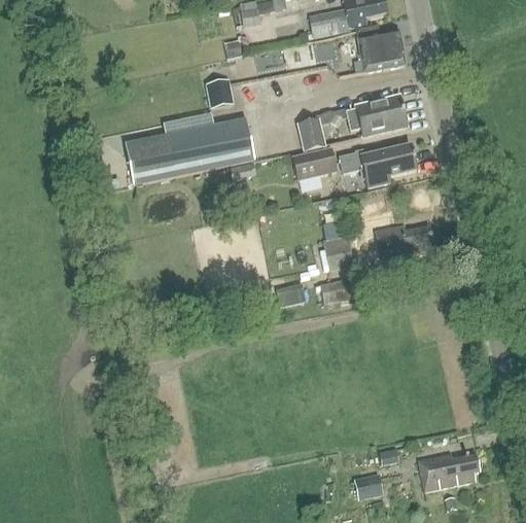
[(239,4),(243,28),(260,25),(258,13),(287,8),(285,0),(273,0),(255,3),(255,1),(239,4)]
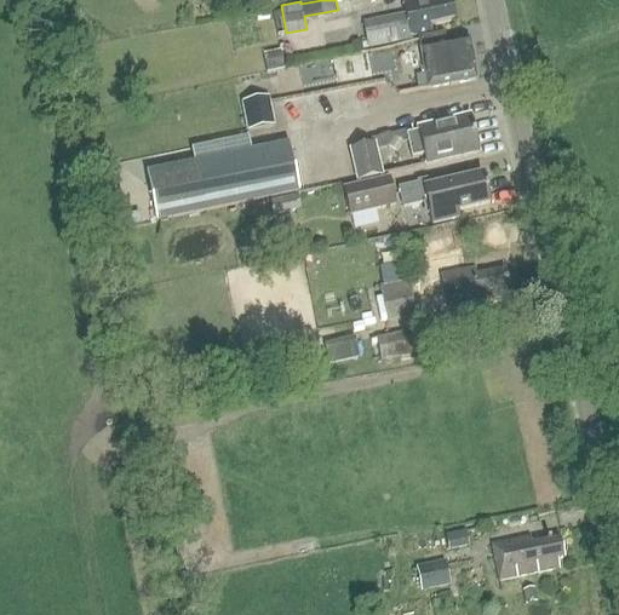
[(430,19),(454,15),(452,0),(403,0),(406,12),(396,13),(396,12),(365,18),(370,44),(412,35),(411,33),(411,32),(431,28),(430,19)]
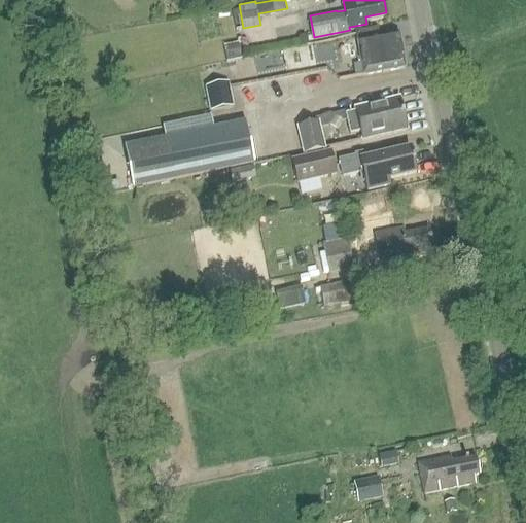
[(382,68),(382,69),(405,65),(398,31),(378,34),(377,25),(355,29),(362,71),(382,68)]
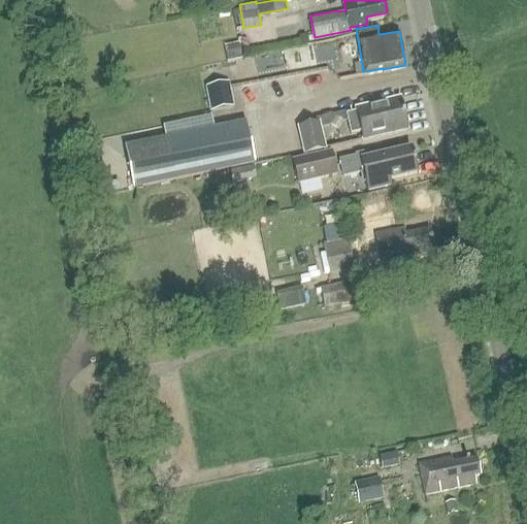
[(339,36),(248,51),(249,60),(241,61),(243,71),(290,64),(290,65),(342,57),(339,36)]
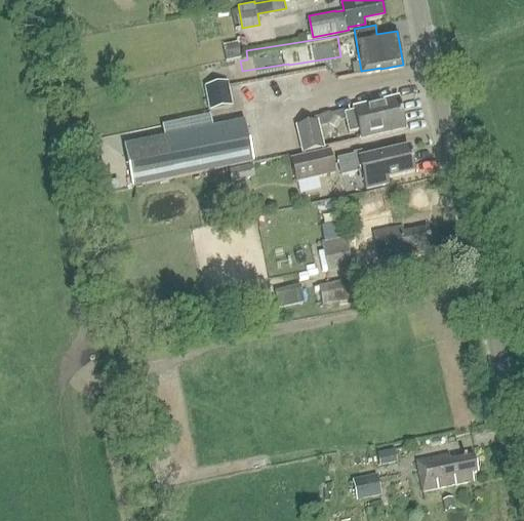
[(362,136),(406,126),(400,102),(392,104),(391,96),(355,105),(355,109),(346,111),(347,118),(350,130),(360,128),(362,136)]
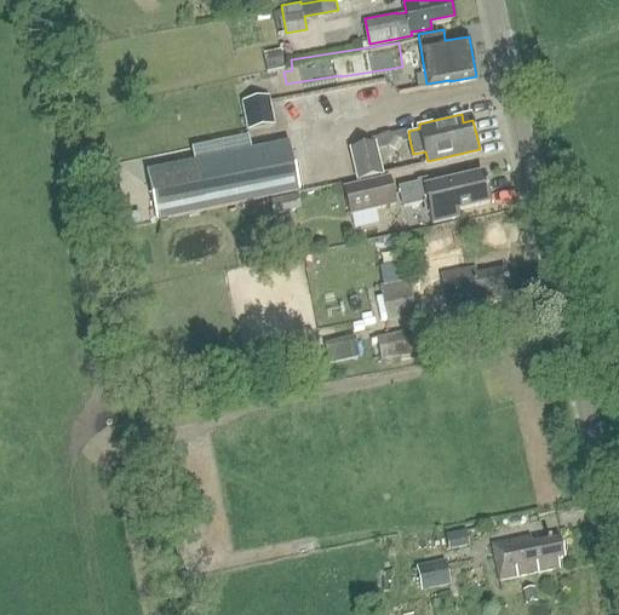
[(357,178),(383,172),(377,148),(389,145),(397,150),(403,141),(410,139),(408,131),(407,127),(371,137),(372,141),(350,145),(357,178)]
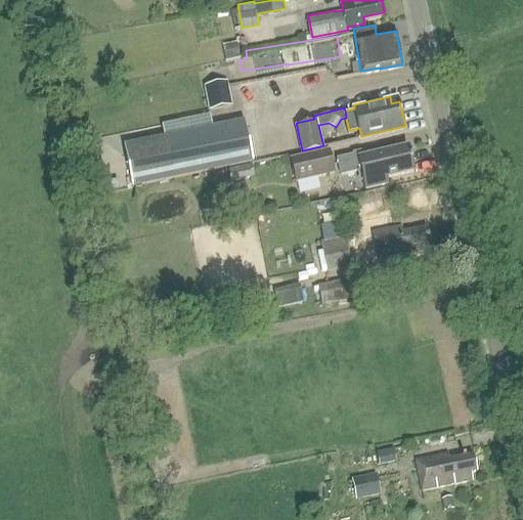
[(253,159),(245,119),(124,143),(132,184),(172,176),(253,159)]
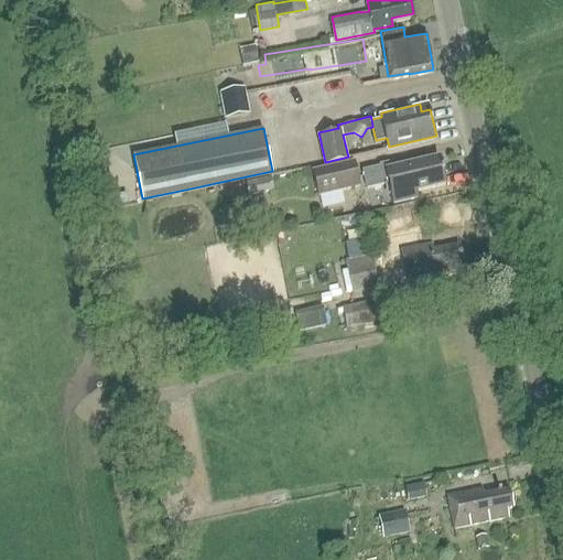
[(440,155),(398,165),(388,168),(387,163),(364,169),(368,186),(390,181),(394,201),(418,194),(417,189),(446,181),(440,155)]
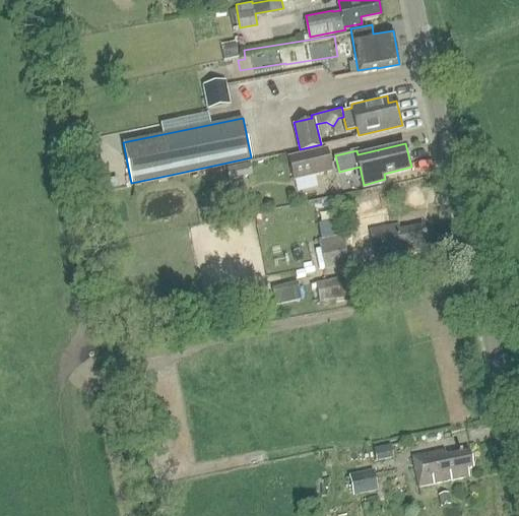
[(293,178),(332,170),(327,146),(288,154),(293,178)]
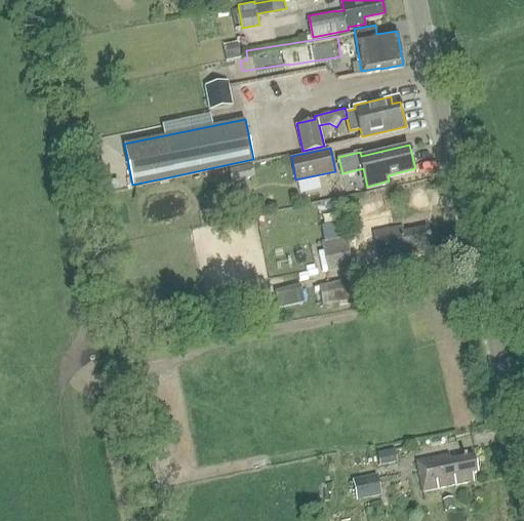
[(228,167),(231,181),(255,175),(253,162),(228,167)]
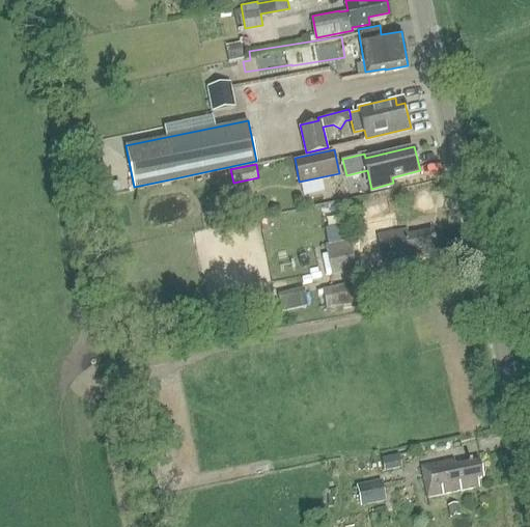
[(384,259),(435,251),(434,245),(431,227),(409,231),(407,226),(379,233),(384,259)]
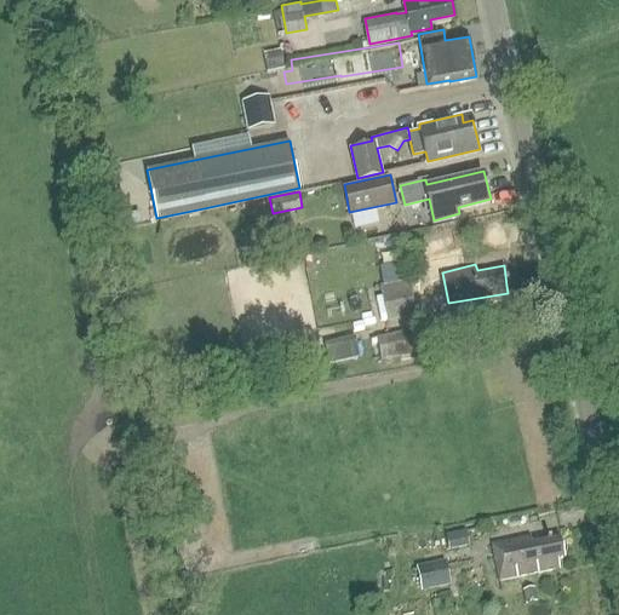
[(380,282),(388,321),(411,316),(408,305),(414,304),(408,277),(380,282)]
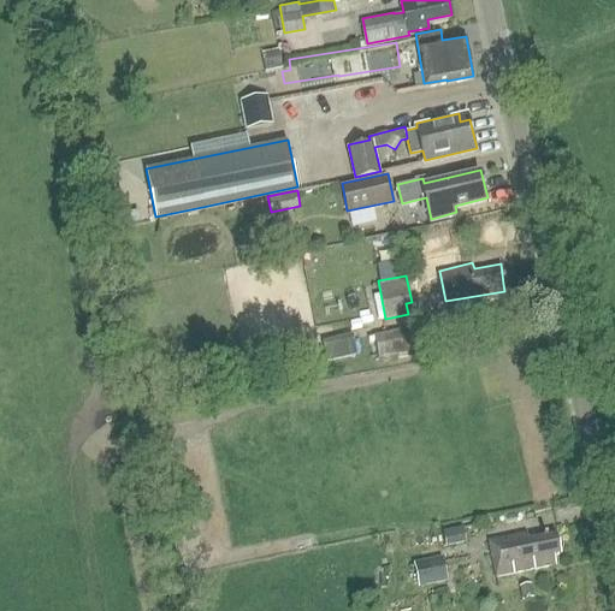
[(417,325),(374,332),(378,354),(420,346),(417,325)]
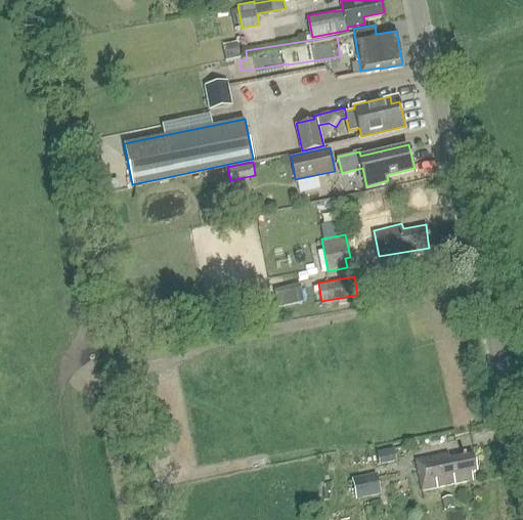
[(278,285),(282,303),(307,298),(303,279),(278,285)]
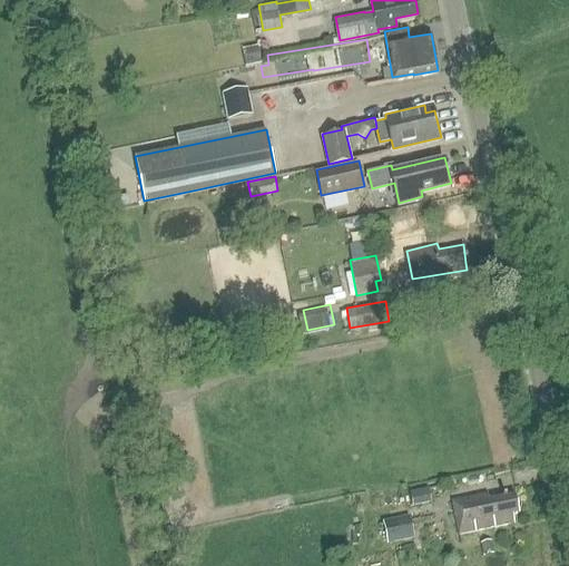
[(382,518),(386,542),(414,536),(411,518),(434,514),(429,485),(408,489),(410,503),(406,504),(409,513),(382,518)]
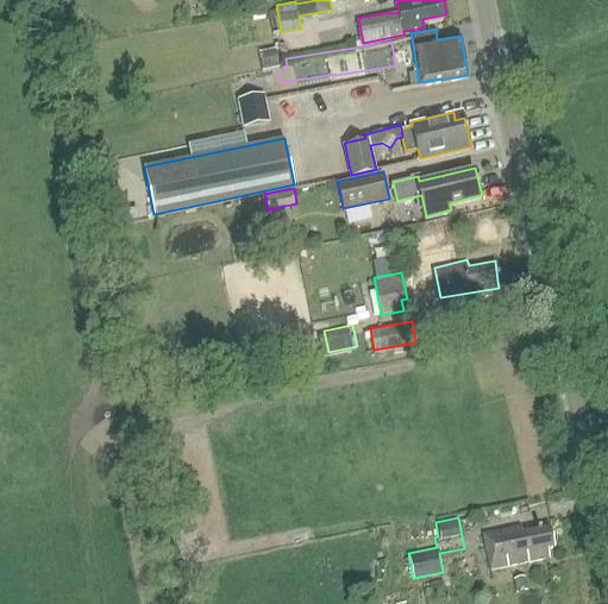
[(544,546),(553,545),(549,524),(522,529),(521,524),(484,532),(491,566),(546,555),(544,546)]
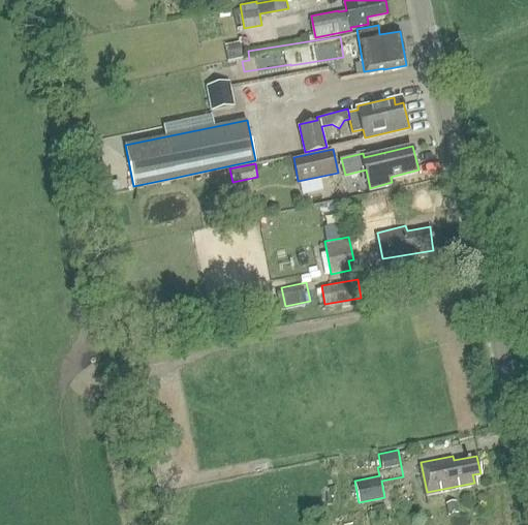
[(448,514),(458,512),(455,498),(446,500),(448,514)]
